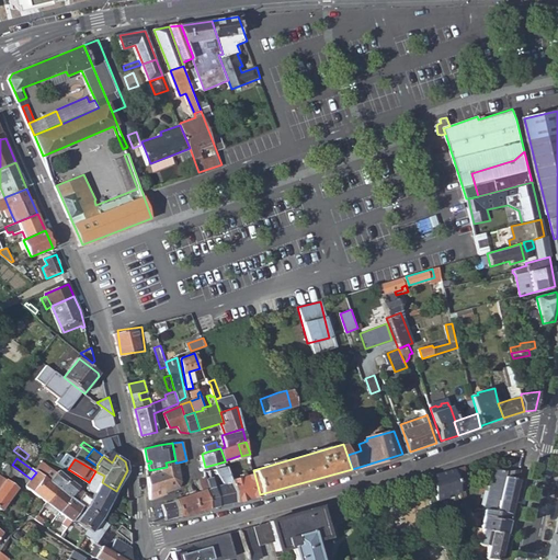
[(162,472),(149,476),(151,493),(157,493),(157,495),(179,487),(181,481),(180,476),(178,463),(175,463),(175,460),(166,463),(167,467),(161,468),(162,472)]
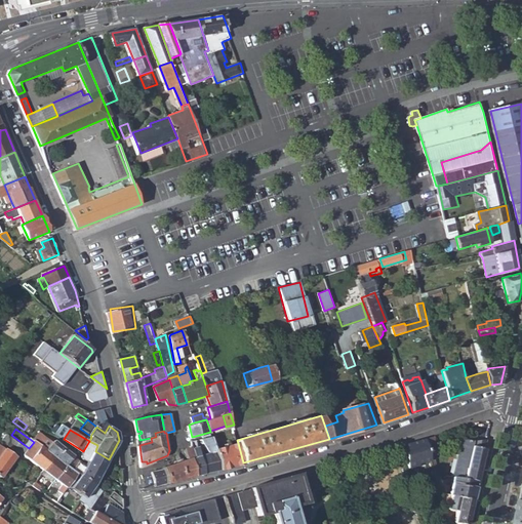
[(41,433),(35,440),(41,445),(47,437),(41,433)]
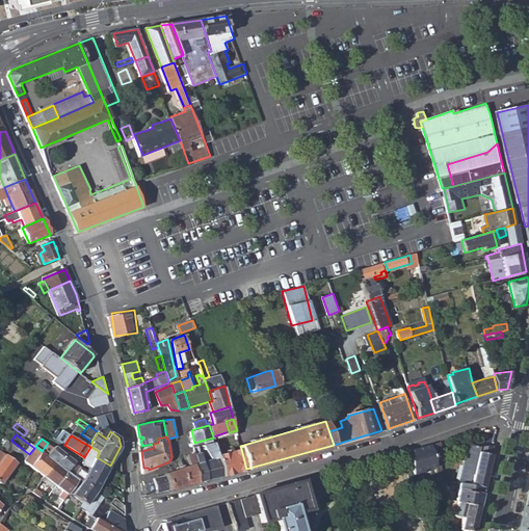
[(8,440),(3,447),(24,461),(25,460),(46,476),(47,477),(57,462),(42,451),(35,446),(34,448),(29,454),(8,440)]
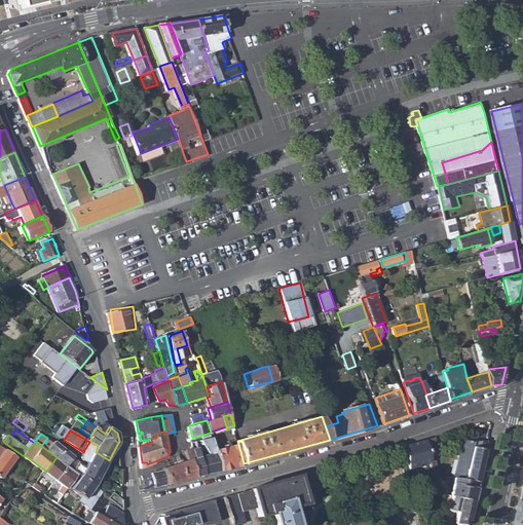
[(436,436),(427,439),(433,454),(441,452),(436,436)]
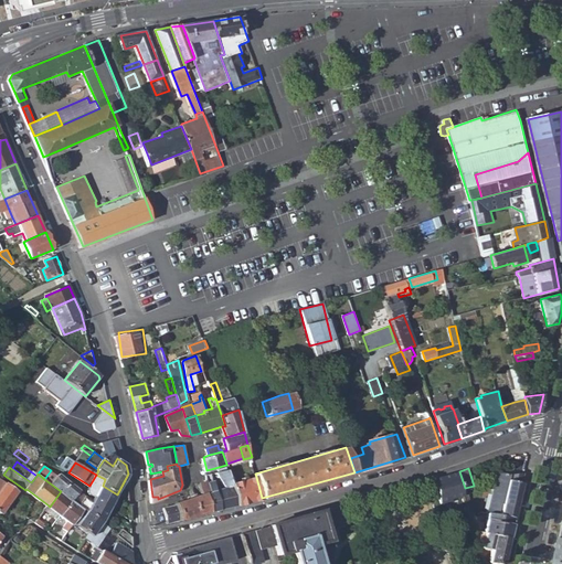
[(489,510),(516,517),(526,471),(510,470),(498,468),(497,479),(489,510)]
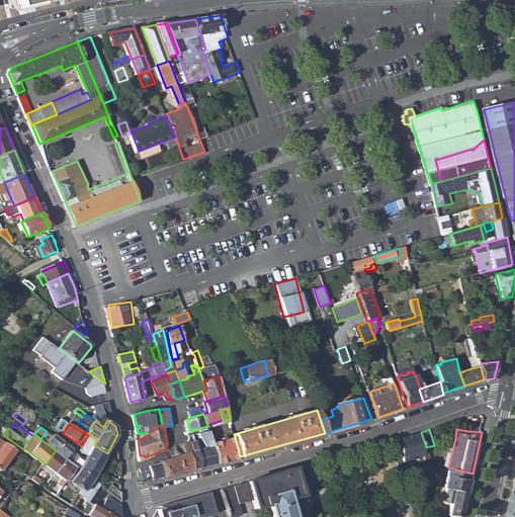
[(47,431),(40,439),(56,450),(58,452),(64,443),(47,431)]
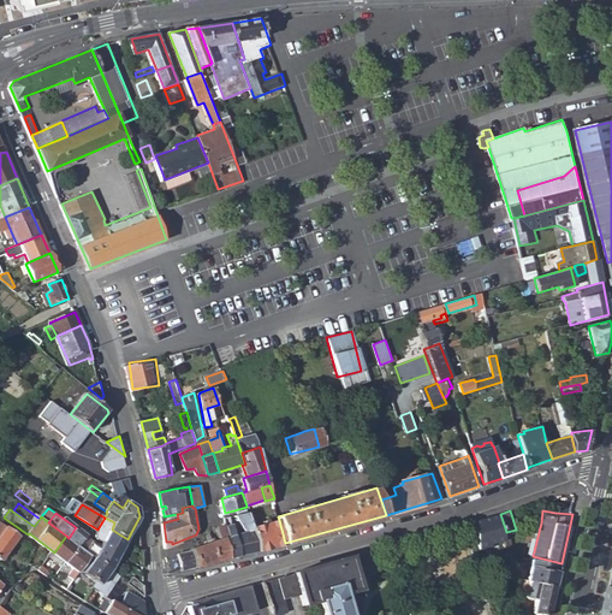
[(500,514),(475,521),(477,530),(485,554),(495,551),(495,549),(509,545),(507,540),(506,532),(500,514)]
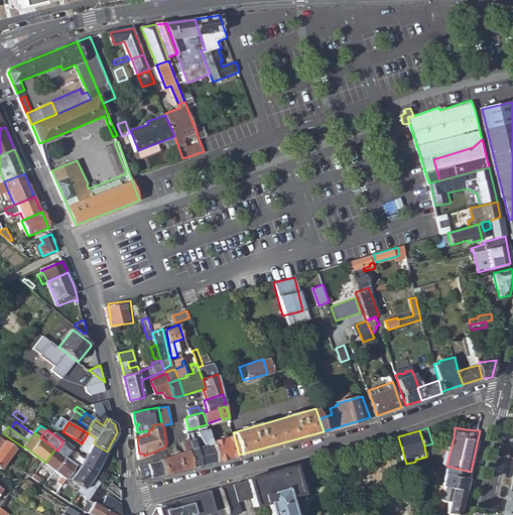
[(82,443),(82,451),(100,464),(107,452),(94,443),(96,437),(88,433),(82,443)]
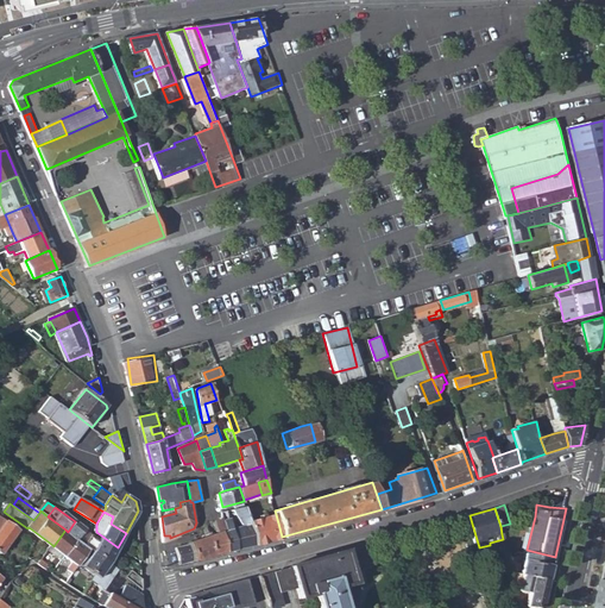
[(245,526),(233,528),(238,550),(258,544),(251,521),(249,513),(239,518),(245,526)]
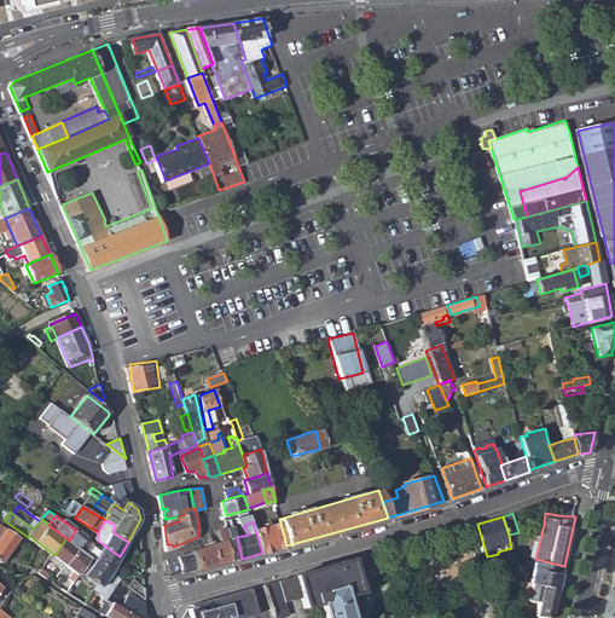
[(280,523),(255,530),(262,553),(286,546),(280,523)]
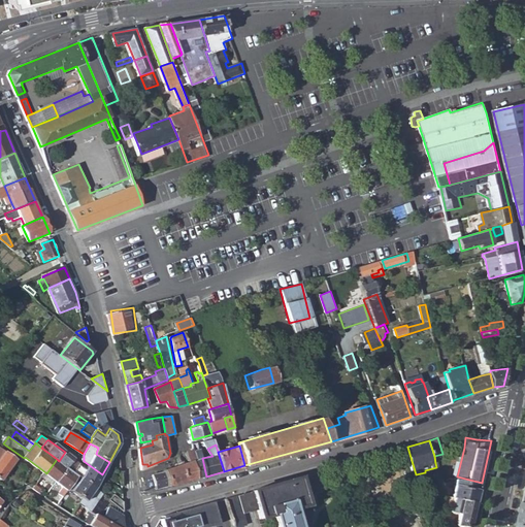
[(0,479),(2,481),(17,459),(0,447),(0,479)]
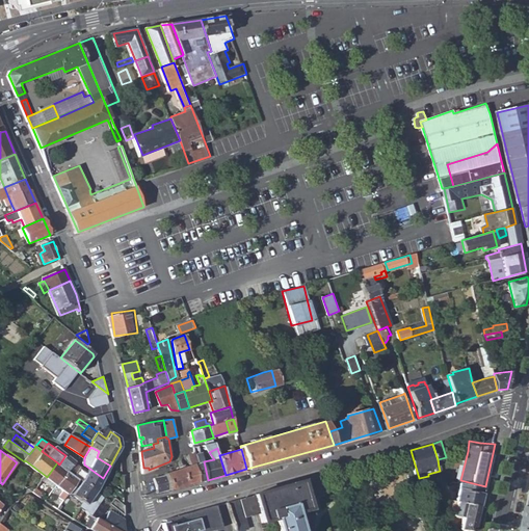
[(405,458),(413,457),(411,450),(403,452),(405,458)]
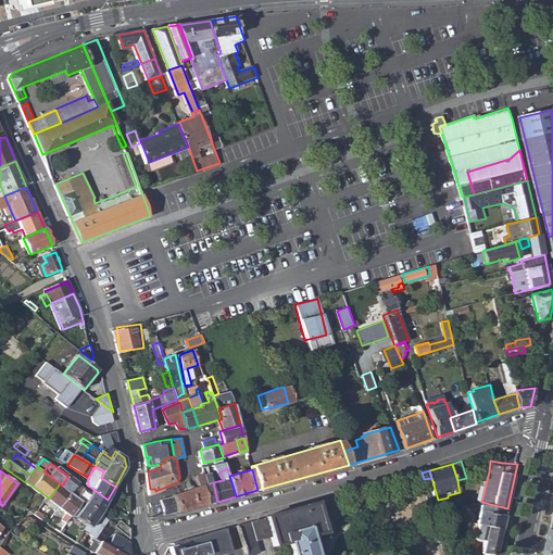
[(210,472),(203,474),(206,484),(203,486),(208,504),(217,502),(213,482),(210,472)]
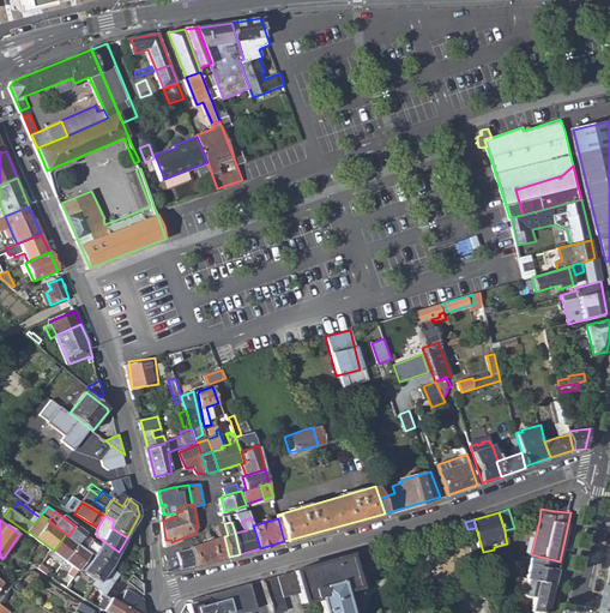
[(224,523),(217,526),(221,538),(224,536),(228,535),(224,523)]
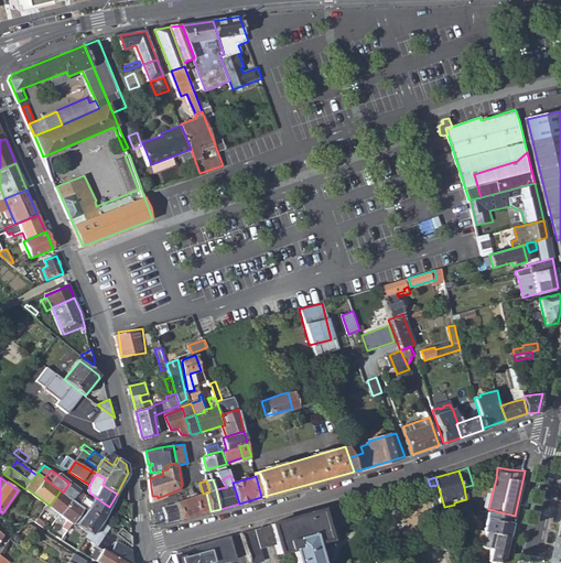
[(69,483),(63,493),(79,504),(85,495),(69,483)]
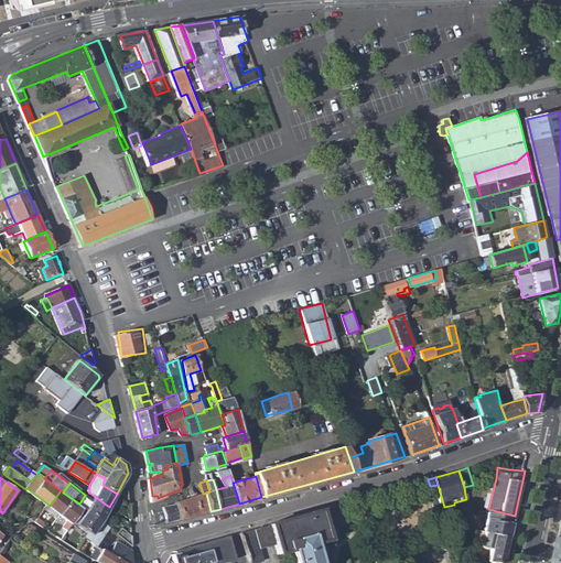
[(190,497),(177,501),(177,502),(182,518),(211,511),(206,493),(203,494),(197,494),(196,493),(194,493),(194,488),(196,485),(194,483),(190,489),(191,494),(190,494),(190,497)]
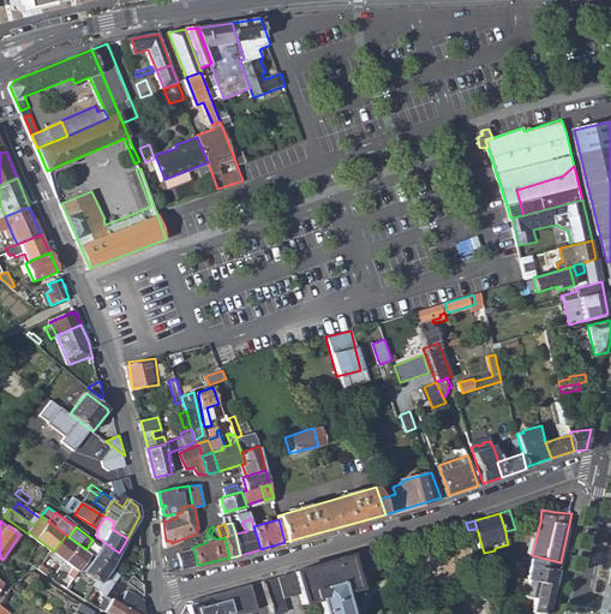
[(53,550),(49,555),(64,566),(67,561),(78,544),(69,537),(66,535),(54,552),(53,550)]
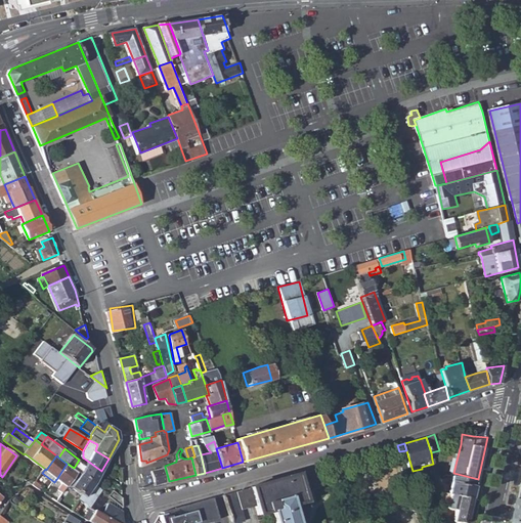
[(88,463),(82,475),(96,484),(101,471),(88,463)]
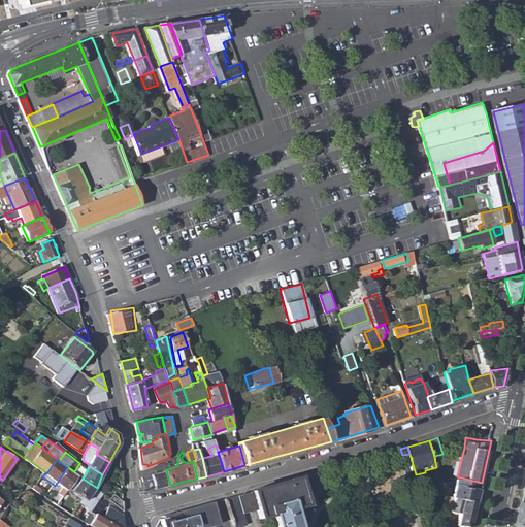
[(67,467),(58,482),(64,487),(61,490),(64,492),(67,493),(79,475),(67,467)]
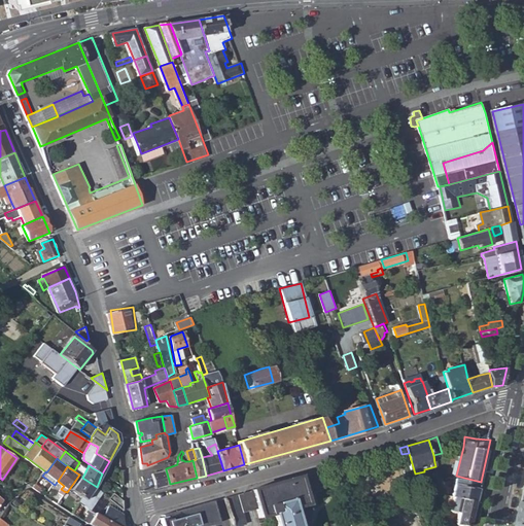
[(166,469),(154,472),(159,487),(170,484),(166,469)]
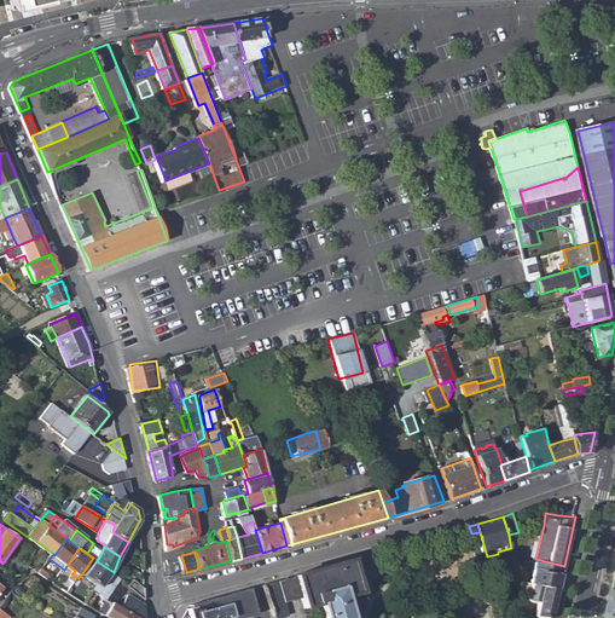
[(370,555),(353,560),(358,581),(375,576),(370,555)]
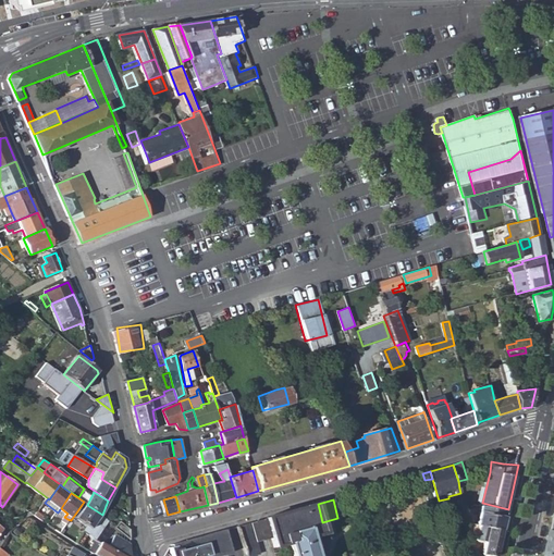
[(318,555),(312,536),(325,532),(322,522),(317,503),(267,517),(275,547),(290,543),(293,555),(318,555)]
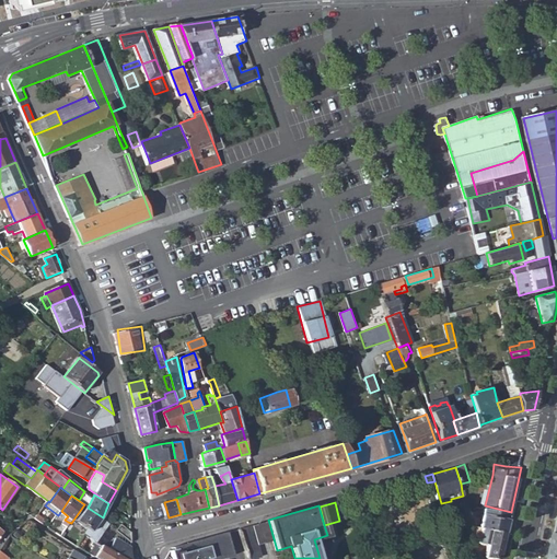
[(484,525),(507,531),(511,512),(485,505),(483,516),(475,515),(477,505),(466,507),(471,523),(484,525)]
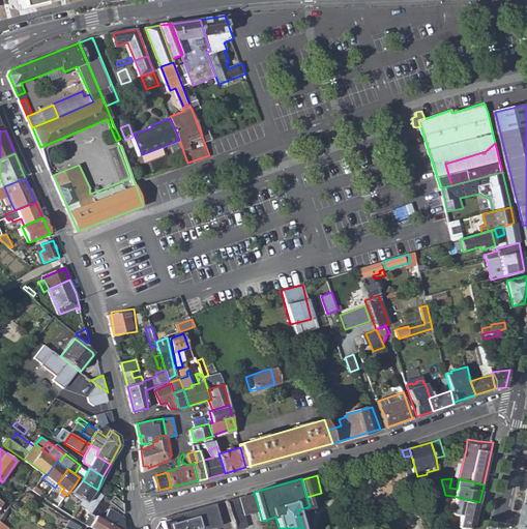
[(83,480),(74,493),(84,500),(80,506),(84,509),(90,512),(91,513),(104,495),(83,480)]
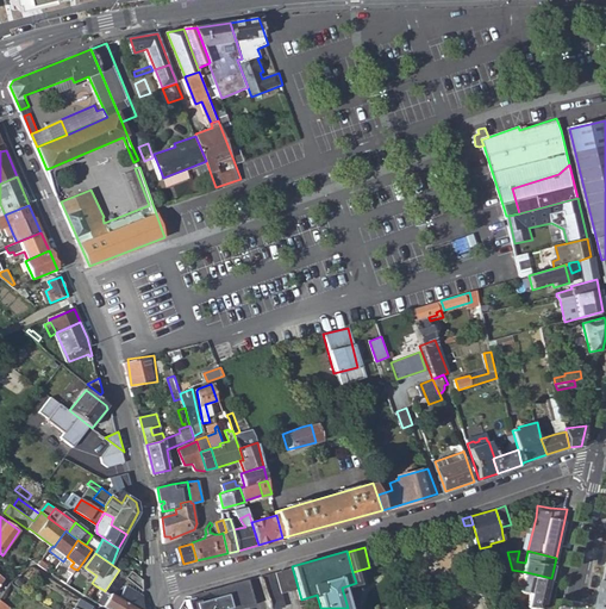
[(74,569),(62,579),(68,583),(77,570),(74,569)]
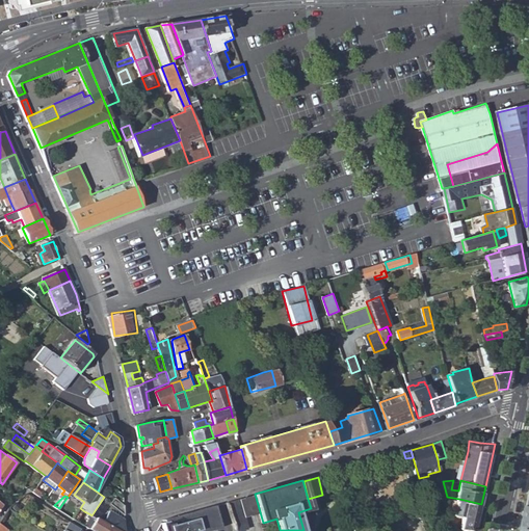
[(461,528),(475,530),(481,504),(459,499),(456,512),(465,515),(461,528)]
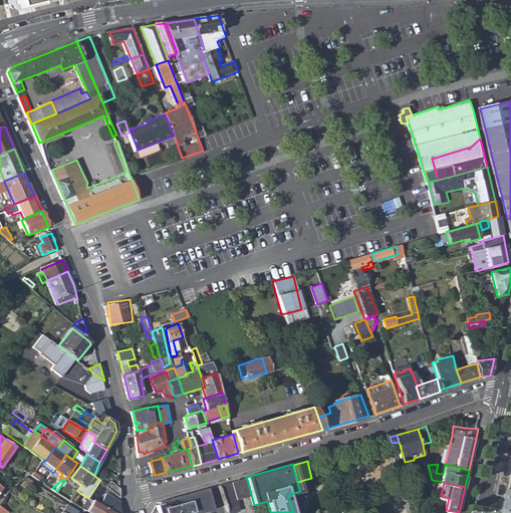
[(162,504),(159,505),(161,512),(201,512),(213,510),(208,488),(164,501),(165,504),(162,504)]
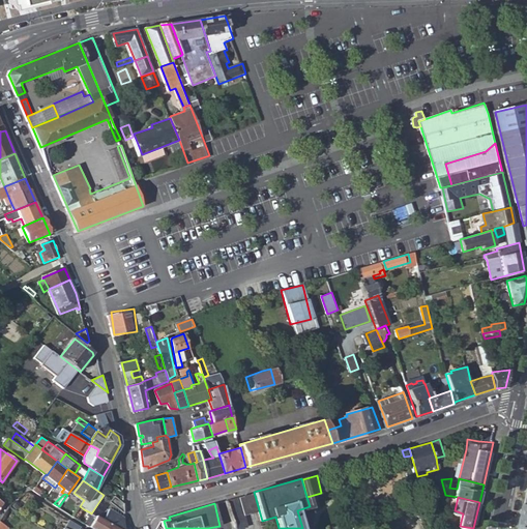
[(80,506),(75,517),(78,519),(84,509),(80,506)]
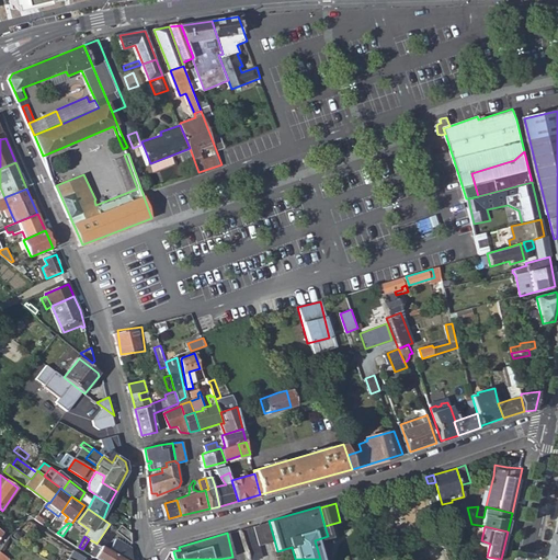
[(112,546),(110,551),(124,559),(133,559),(133,547),(117,539),(112,546)]
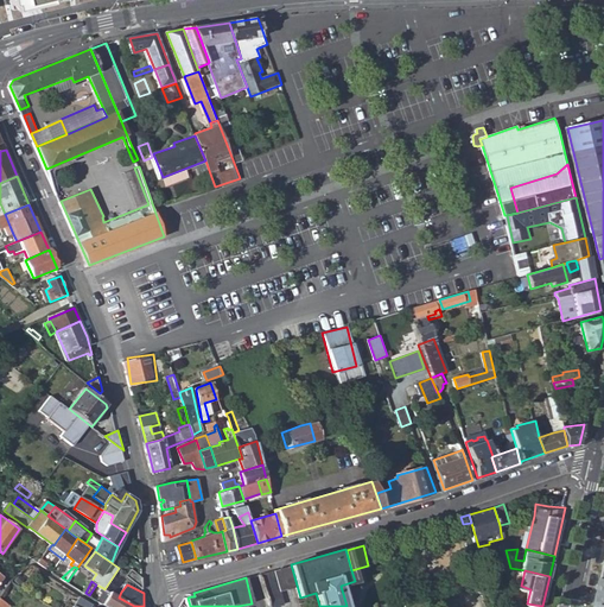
[(103,588),(97,600),(109,606),(134,606),(119,598),(105,589),(103,588)]
